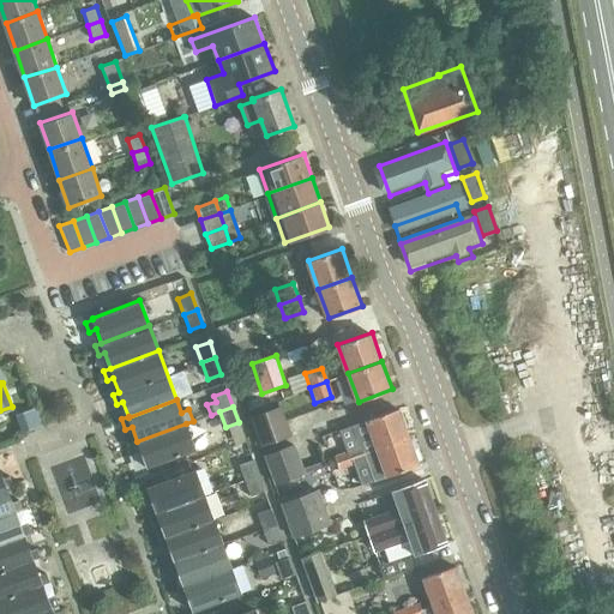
[(262,445),(290,435),(281,407),(252,416),(262,445)]
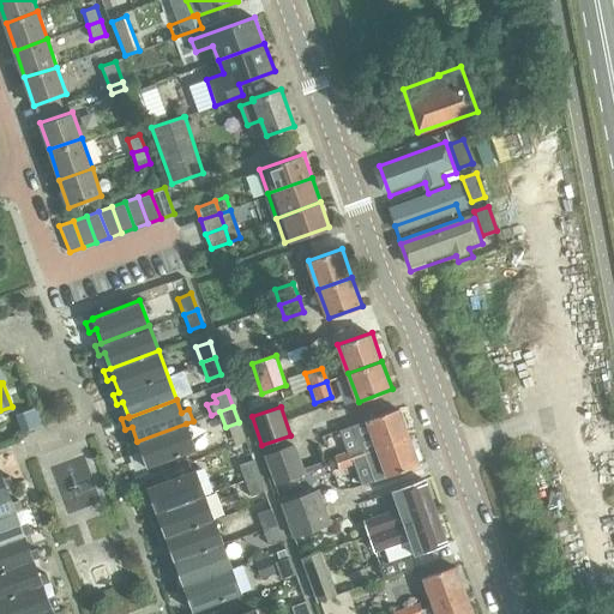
[(357,441),(360,446),(362,446),(365,451),(409,435),(398,408),(367,419),(351,425),(349,429),(351,440),(357,441)]
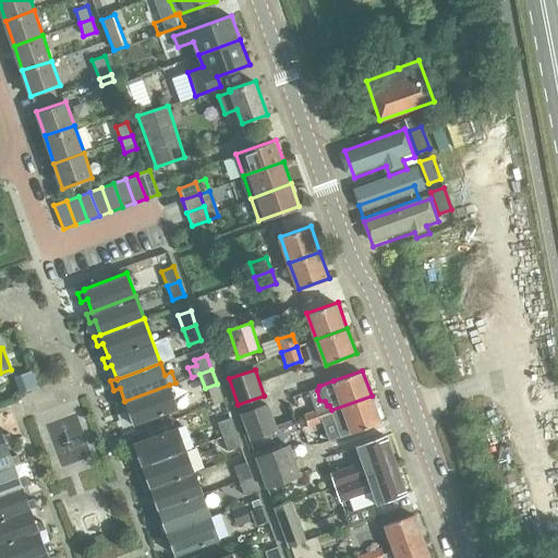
[(178,409),(169,385),(124,401),(119,403),(122,412),(128,410),(133,425),(178,409)]
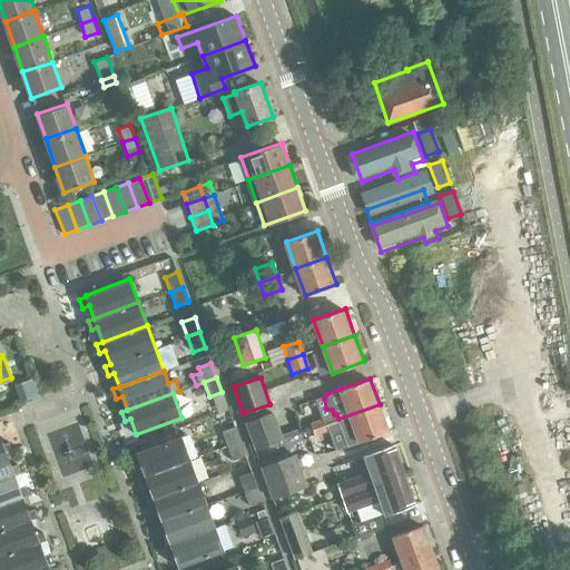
[(334,414),(323,419),(325,424),(327,424),(330,429),(340,425),(347,445),(389,430),(380,404),(338,419),(336,414),(334,414)]
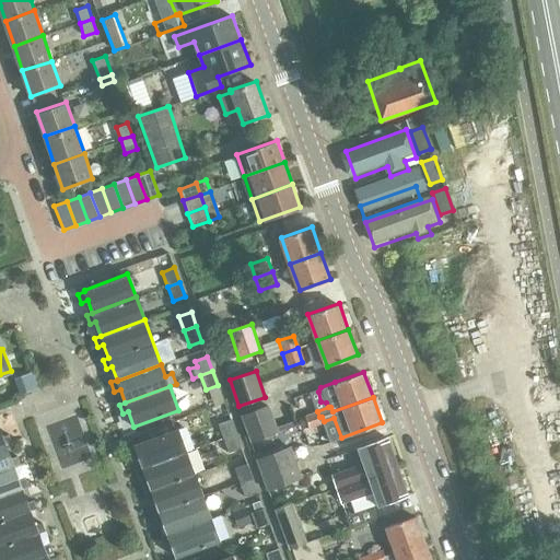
[(252,441),(278,431),(268,406),(242,416),(252,441)]
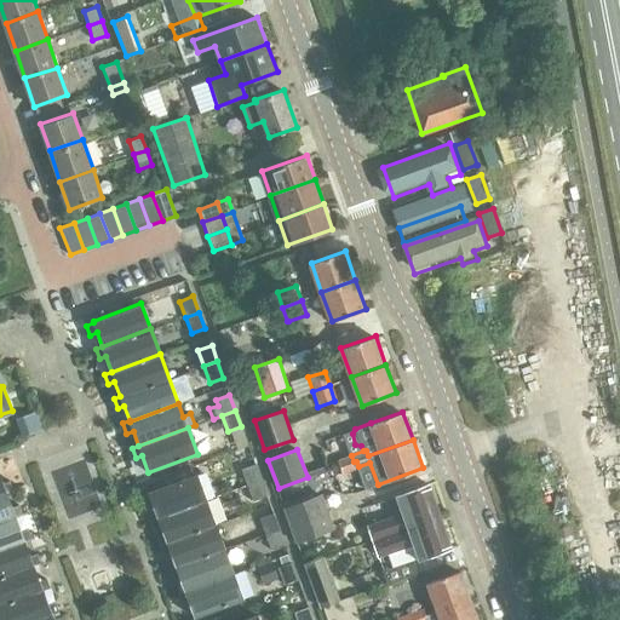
[(343,472),(359,466),(356,461),(354,461),(351,455),(338,460),(343,472)]
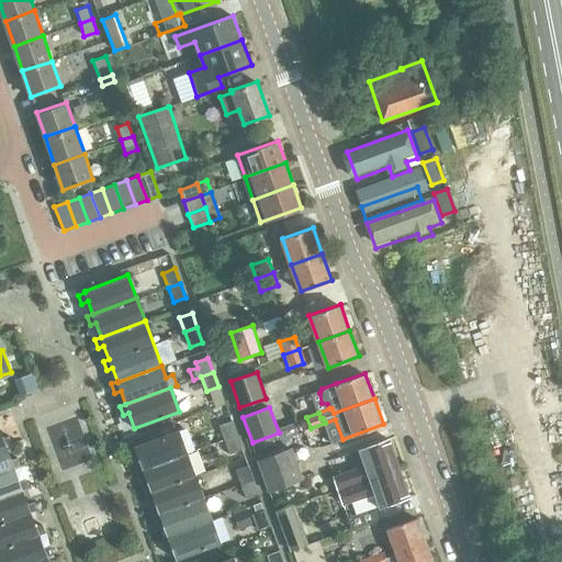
[(226,439),(237,436),(232,420),(221,425),(226,439)]
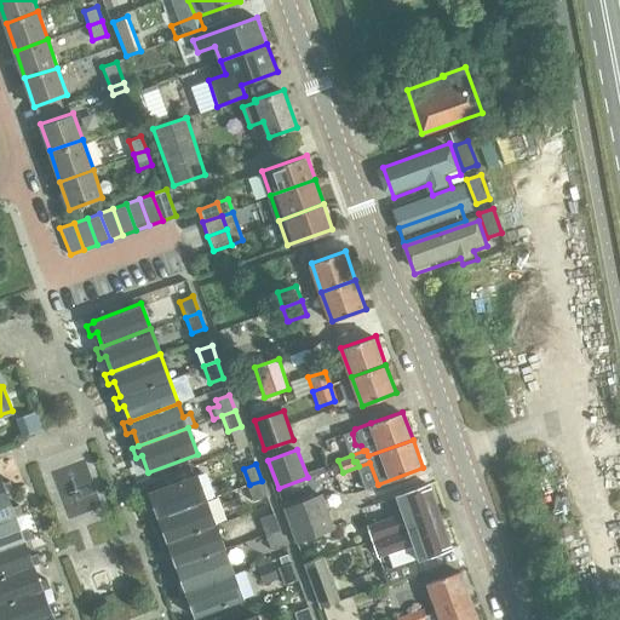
[(0,493),(6,491),(6,492),(13,489),(11,480),(4,482),(0,474),(0,493)]
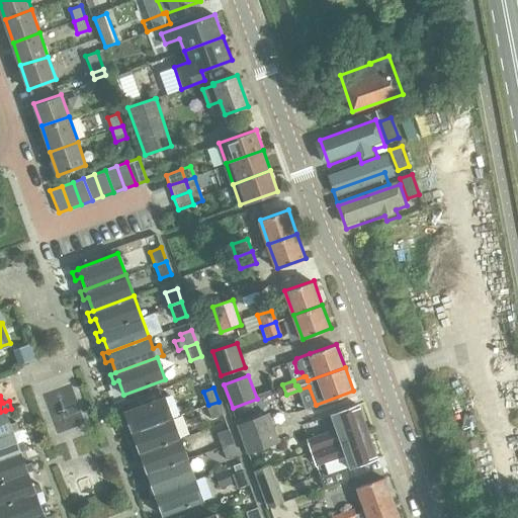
[(132,433),(173,418),(165,397),(123,412),(132,433)]
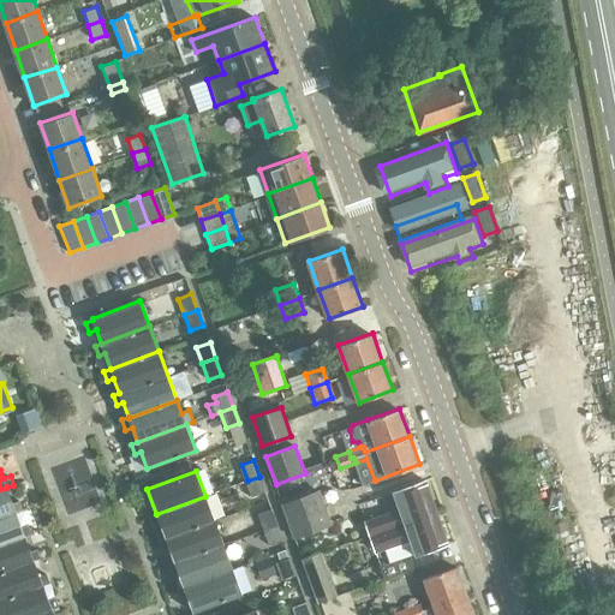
[(260,477),(248,481),(254,496),(264,491),(260,477)]
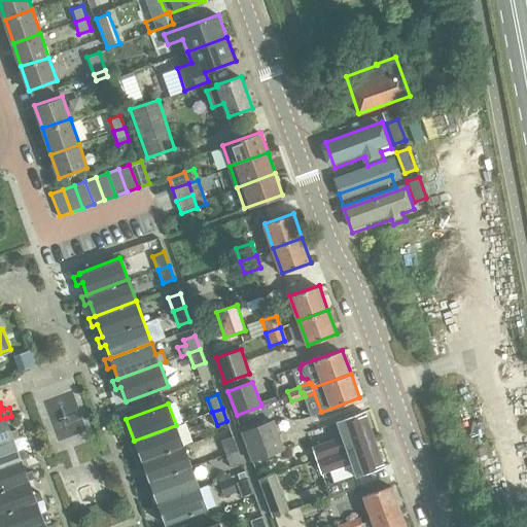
[(337,420),(343,435),(311,447),(314,459),(374,437),(364,411),(337,420)]
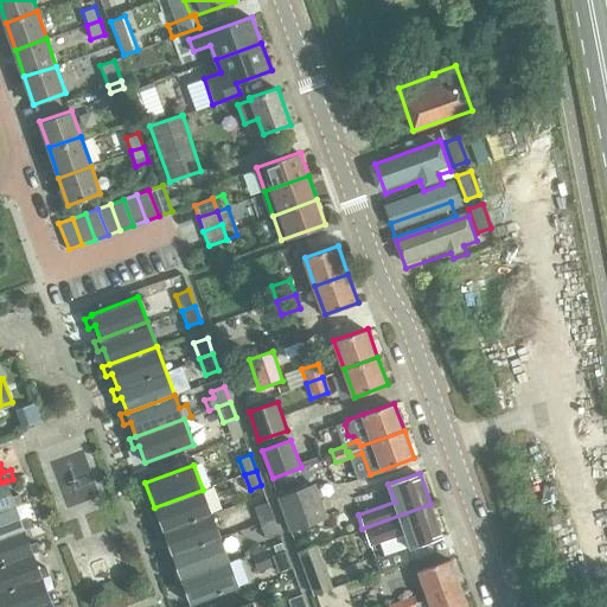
[(12,497),(6,481),(6,480),(0,483),(0,510),(16,504),(16,505),(21,503),(18,494),(12,497)]
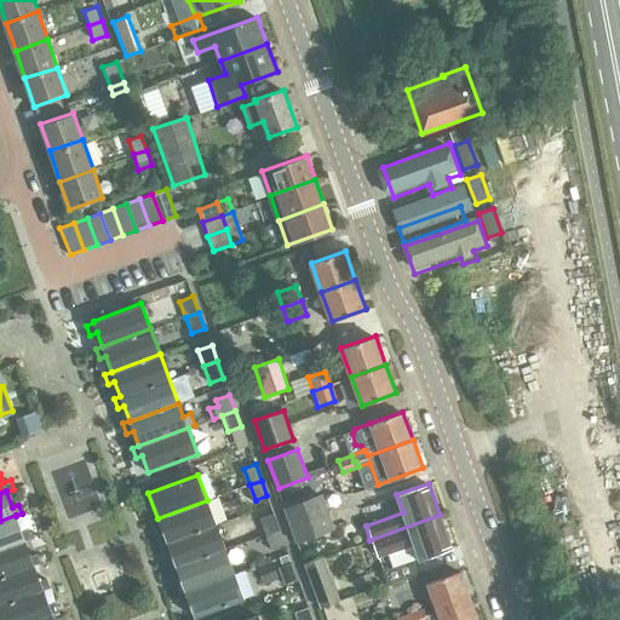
[(291,524),(327,511),(321,494),(285,507),(291,524)]
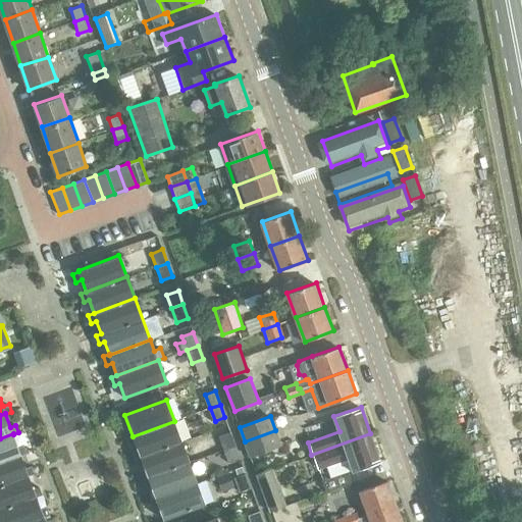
[(141,458),(181,442),(174,421),(133,436),(126,438),(129,447),(136,445),(140,457),(141,458)]
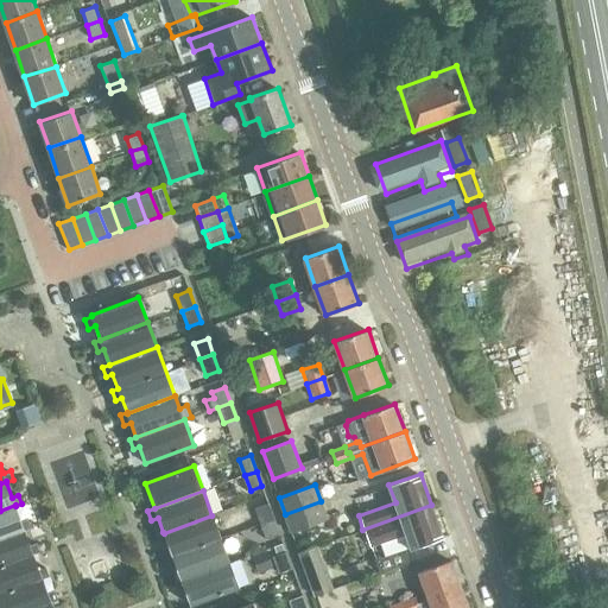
[(321,501),(285,514),(291,531),(327,518),(321,501)]
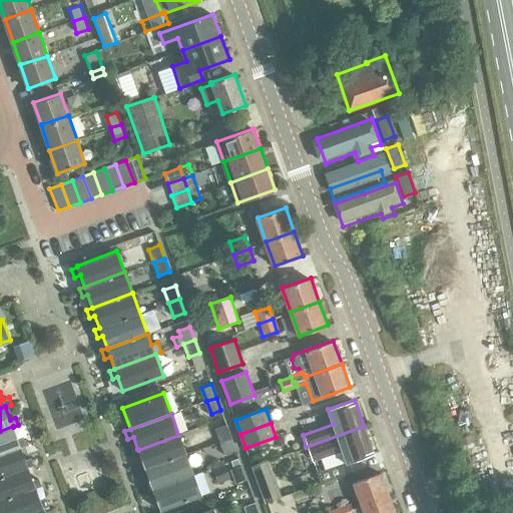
[(221,441),(231,437),(226,425),(216,429),(221,441)]
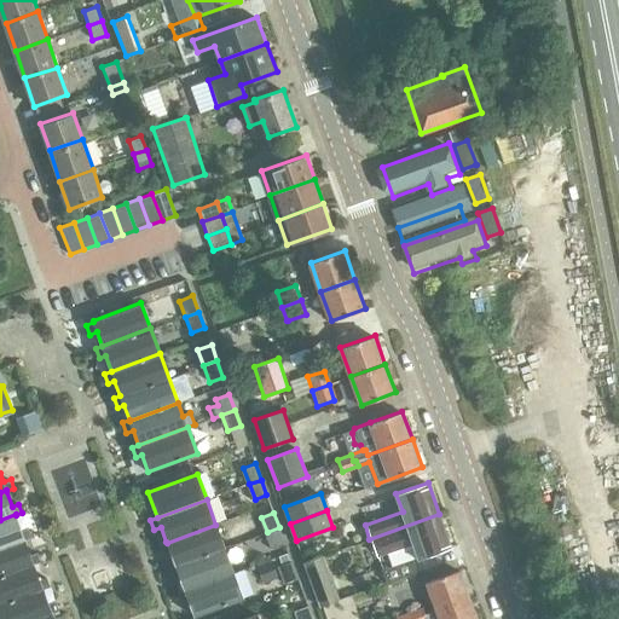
[(22,531),(16,515),(16,514),(0,520),(0,548),(24,539),(32,537),(28,528),(22,531)]
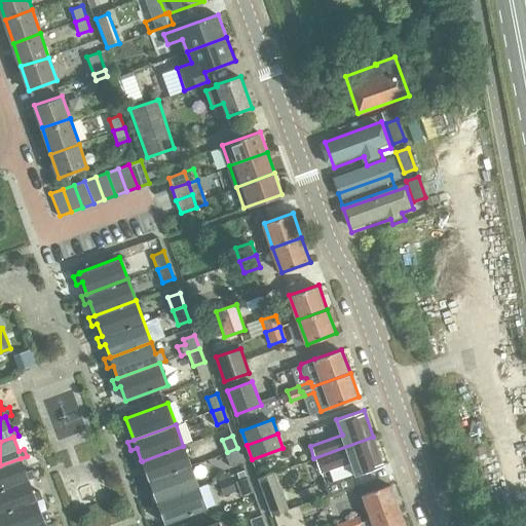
[(373,437),(313,458),(318,473),(351,461),(355,474),(383,464),(373,437)]
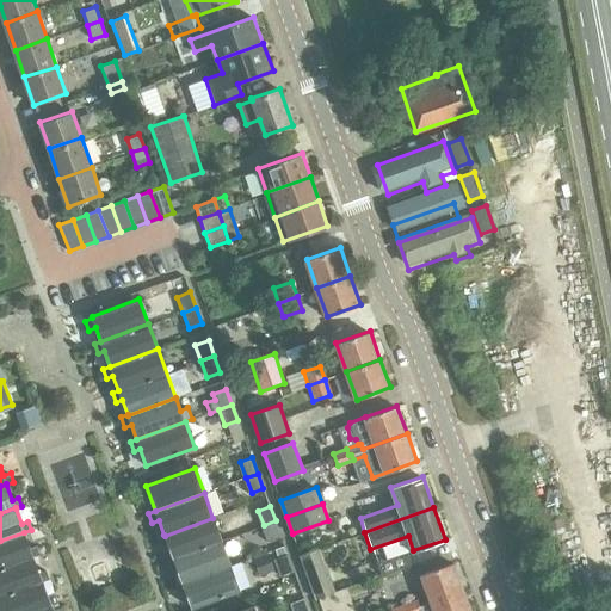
[(173,559),(221,541),(213,518),(165,536),(164,535),(158,537),(160,547),(168,544),(173,557),(173,559)]
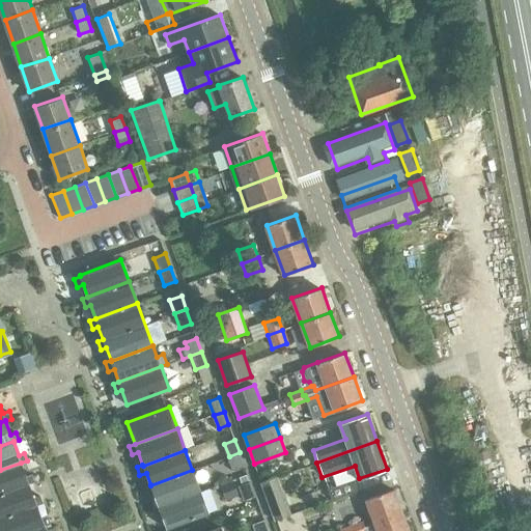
[(240,452),(229,456),(234,471),(245,467),(240,452)]
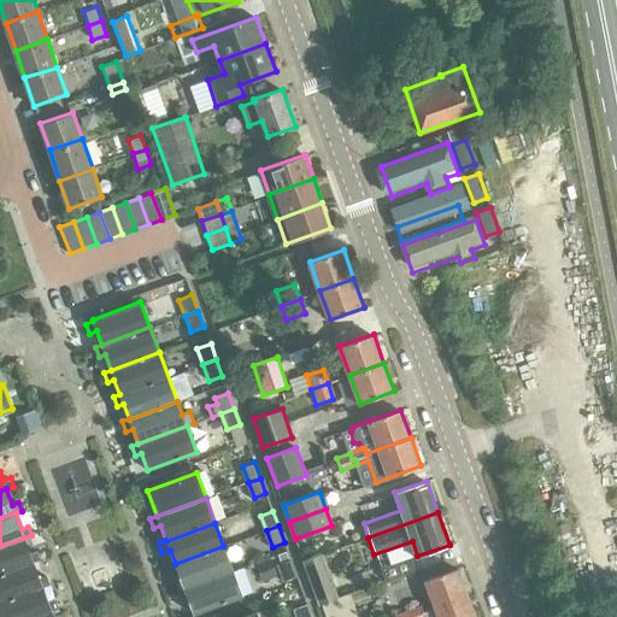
[(0,546),(0,574),(34,562),(40,559),(37,551),(30,553),(24,538),(0,546)]
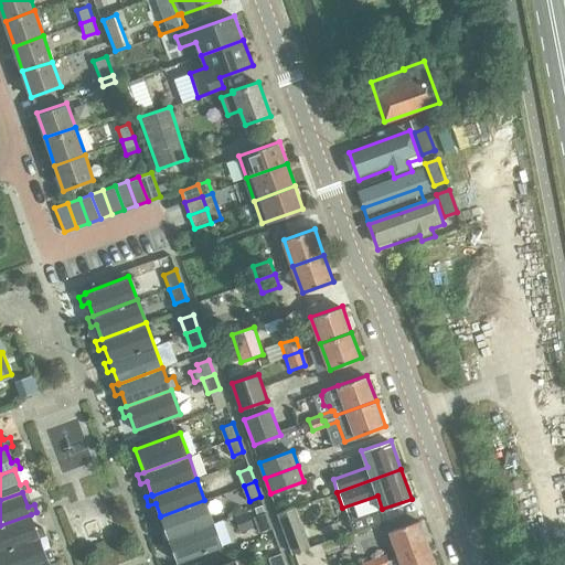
[(168,539),(213,522),(204,500),(160,516),(160,515),(153,519),(156,526),(162,524),(168,539)]
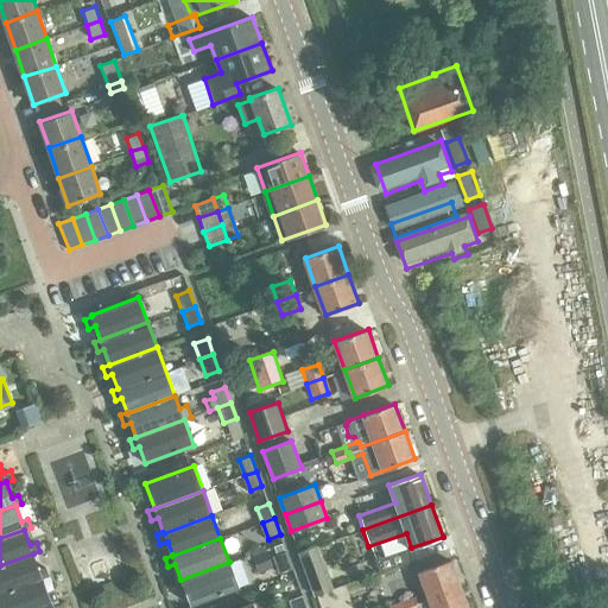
[(311,596),(329,590),(312,546),(296,552),(311,596)]
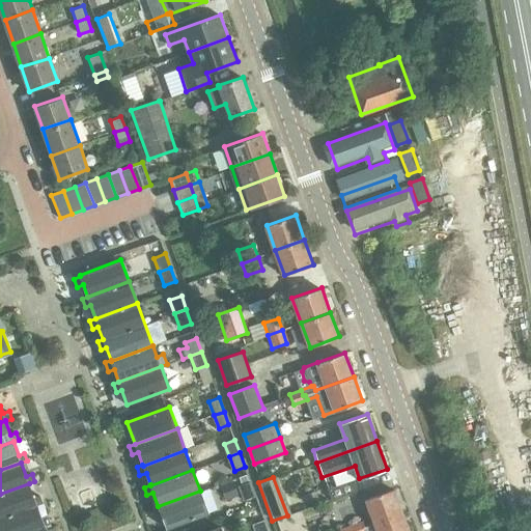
[(352,480),(326,490),(330,501),(356,492),(352,480)]
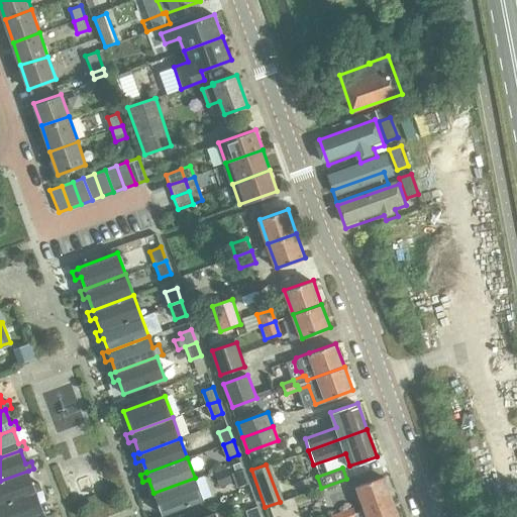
[(238,487),(248,483),(243,469),(233,473),(238,487)]
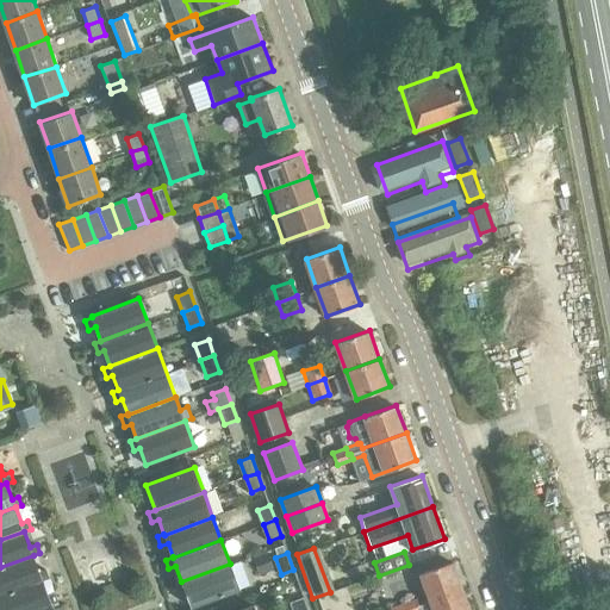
[(39,571),(33,555),(0,567),(0,593),(42,579),(49,577),(45,568),(39,571)]
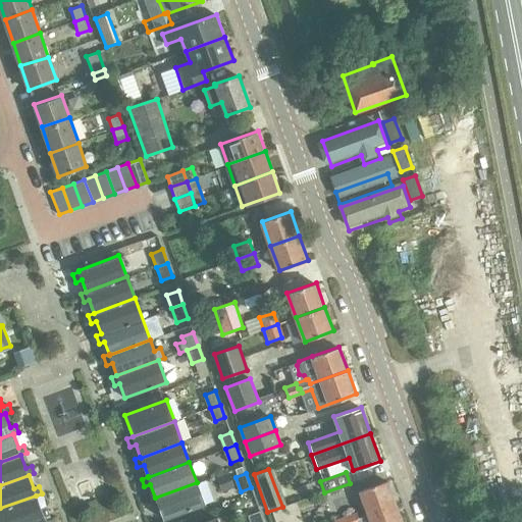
[(368,514),(396,504),(386,480),(359,490),(368,514)]
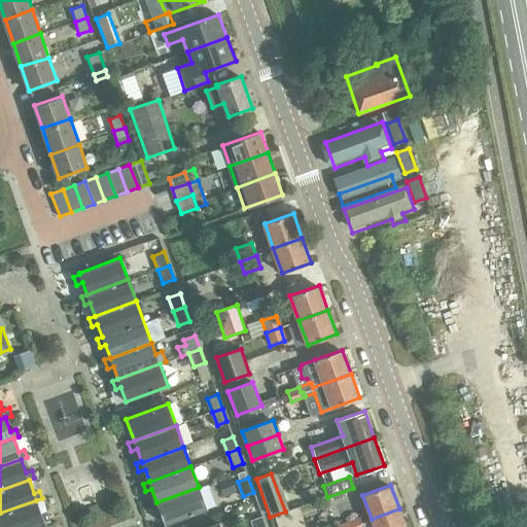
[(156,502),(150,504),(153,512),(160,510),(165,524),(206,508),(199,487),(156,502)]
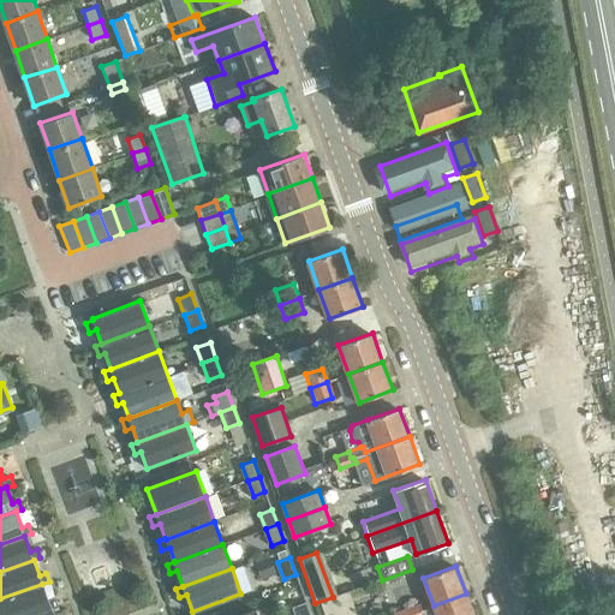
[(48,601),(42,584),(0,598),(0,614),(31,614),(51,608),(58,605),(55,598),(48,601)]
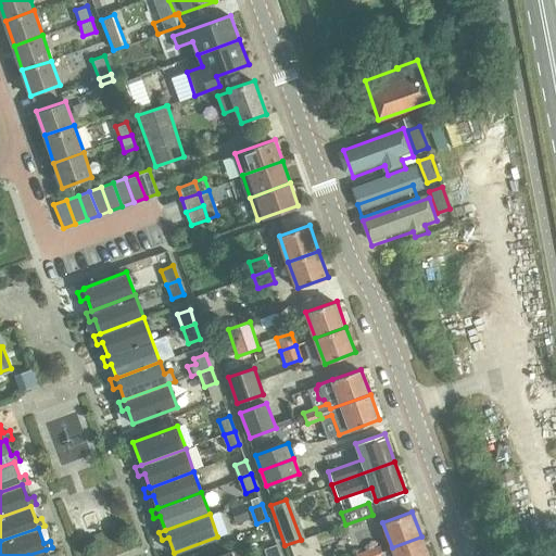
[(428,555),(421,536),(392,547),(382,552),(380,545),(367,550),(369,555),(428,555)]
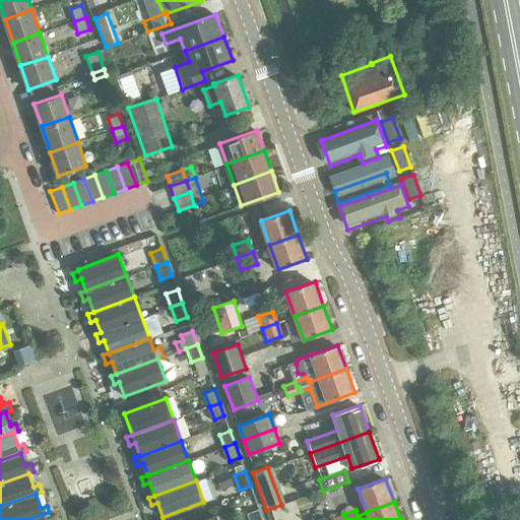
[(250,519),(262,519),(258,509),(248,513),(250,519)]
